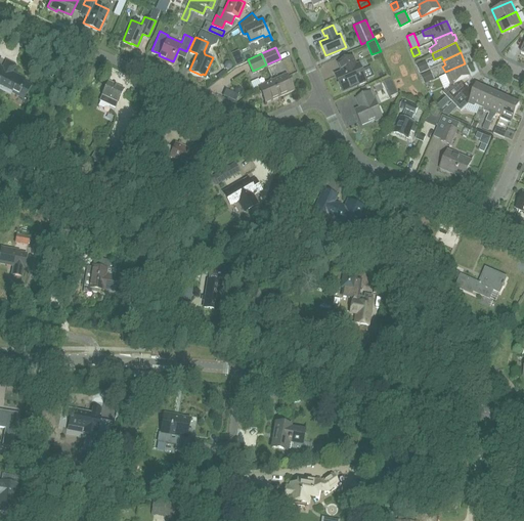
[(340,86),(342,86),(343,88),(358,81),(359,83),(365,80),(364,79),(366,78),(359,62),(355,64),(351,55),(340,60),(344,70),(336,73),(339,80),(338,81),(340,86)]
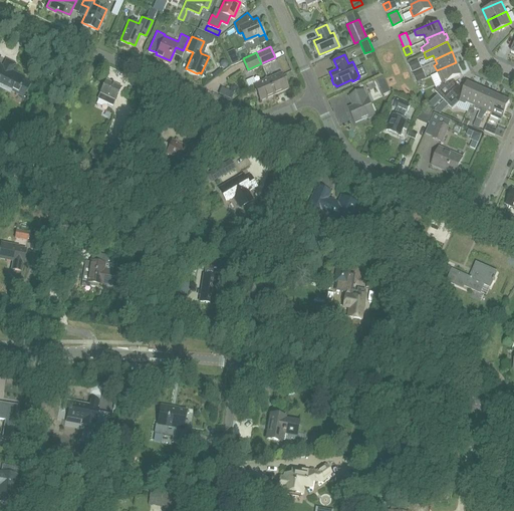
[(30,81),(20,75),(21,73),(11,68),(15,62),(6,57),(3,64),(1,63),(0,64),(0,84),(10,89),(11,87),(23,93),(30,81)]
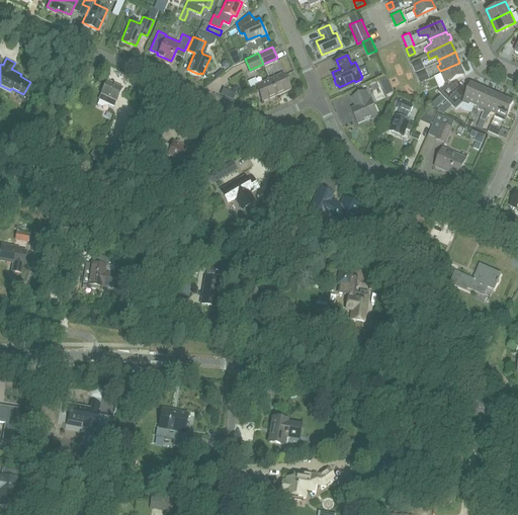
[(230,62),(228,59),(225,58),(223,59),(221,62),(223,65),(226,66),(229,65),(230,62)]
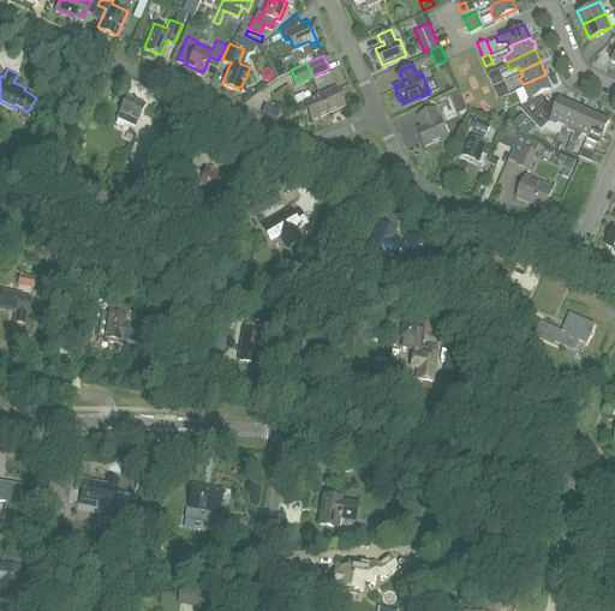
[(493,83),(503,78),(500,69),(489,73),(493,83)]
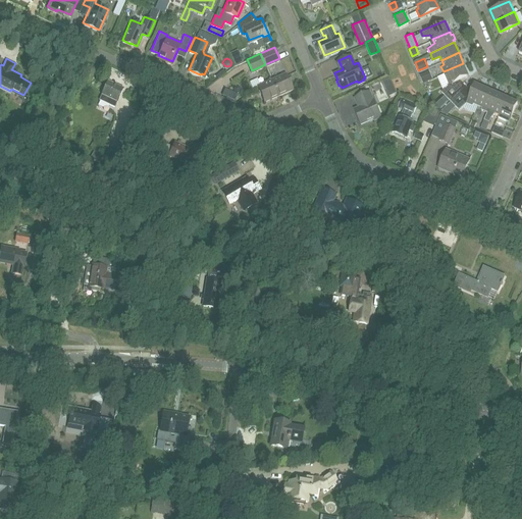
[(463,63),(444,71),(444,72),(447,71),(448,74),(446,76),(449,83),(441,89),(450,99),(463,87),(456,80),(468,74),(463,63)]
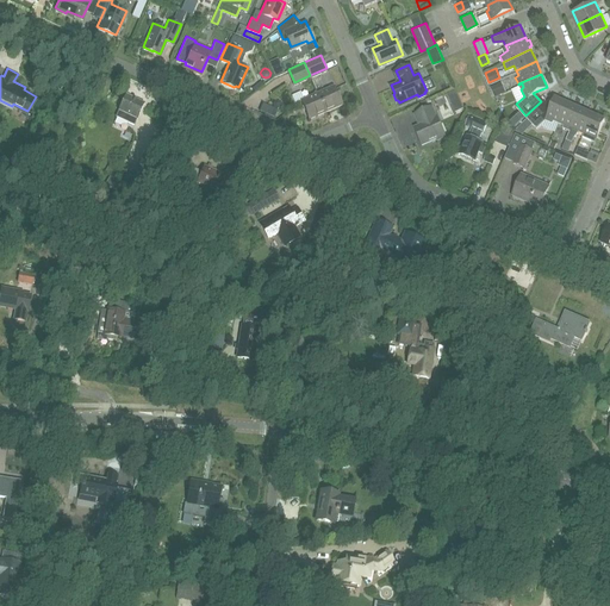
[(493,94),(505,89),(500,79),(490,85),(493,94)]
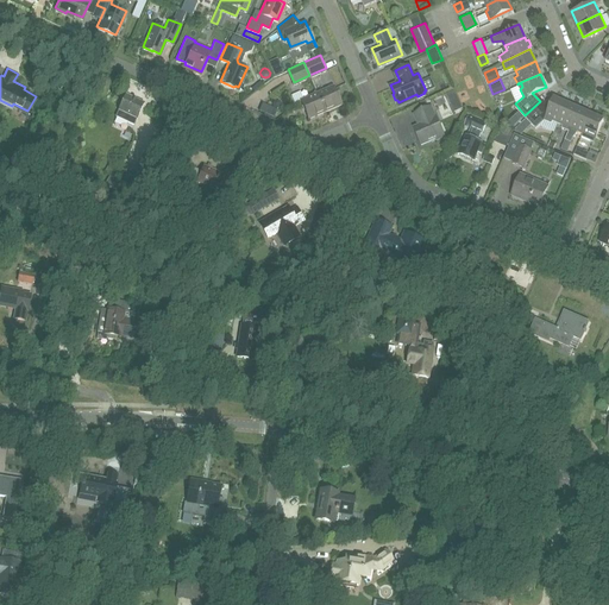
[(333,83),(316,90),(325,109),(341,102),(333,83)]
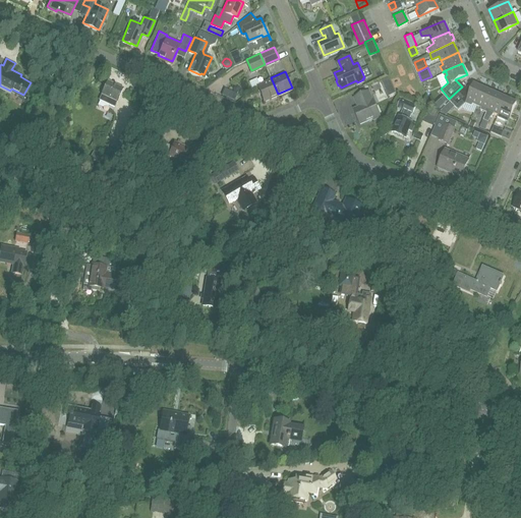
[(386,85),(393,82),(391,78),(389,74),(382,77),(386,85)]
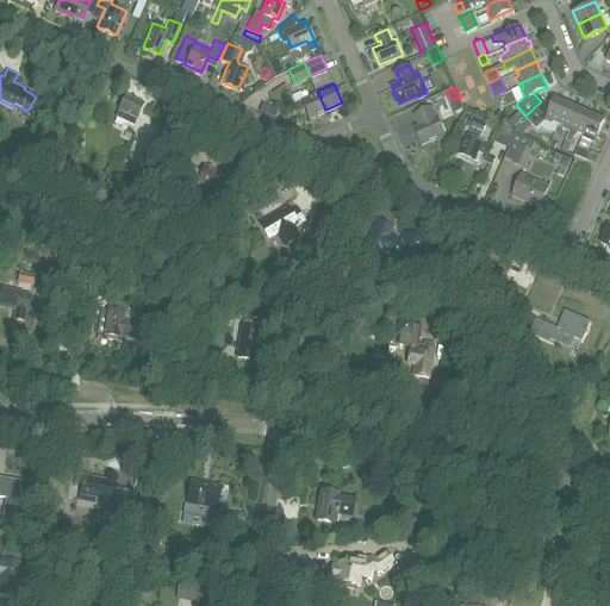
[(317,91),(300,98),(309,117),(325,110),(317,91)]
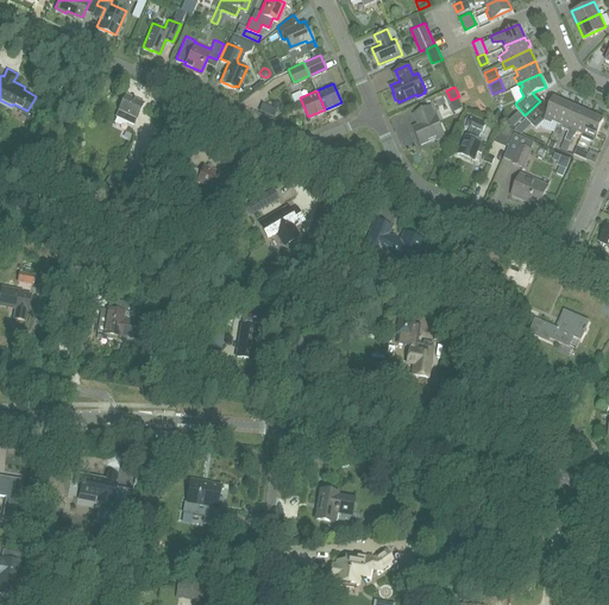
[(144,100),(126,92),(115,114),(133,123),(137,117),(144,100)]
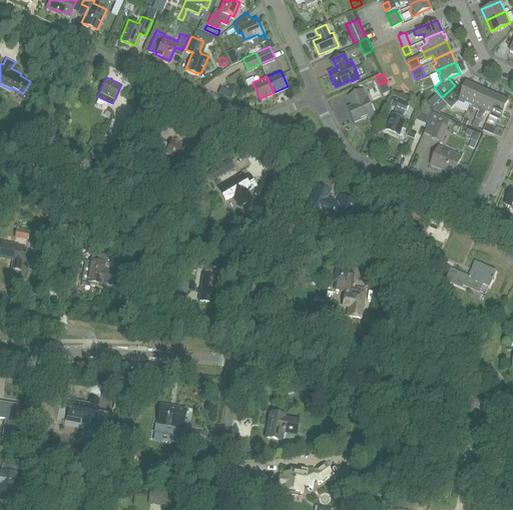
[(461,91),(455,85),(442,97),(451,106),(458,99),(464,102),(466,99),(470,101),(477,84),(466,80),(461,91)]
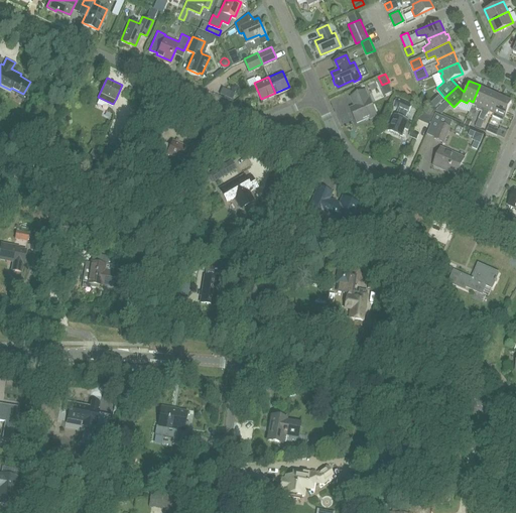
[(490,90),(480,85),(473,102),(476,104),(476,107),(481,109),(482,109),(490,90)]
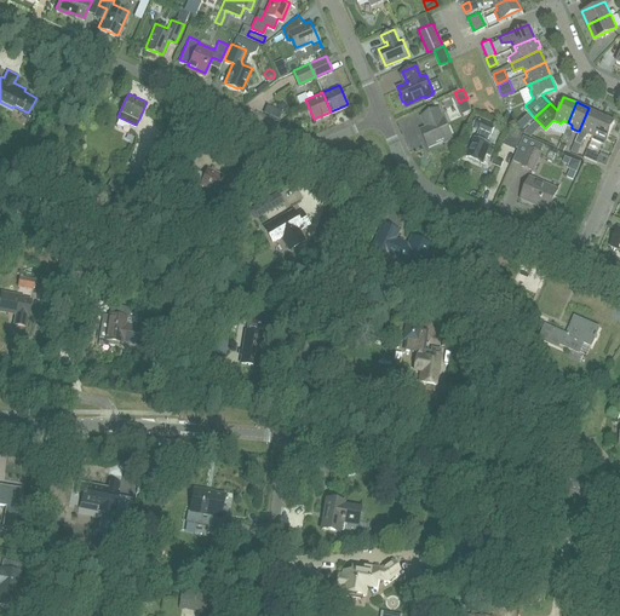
[(422,127),(429,144),(443,138),(443,140),(452,136),(443,116),(442,116),(438,107),(422,114),(425,122),(426,121),(428,125),(422,127)]
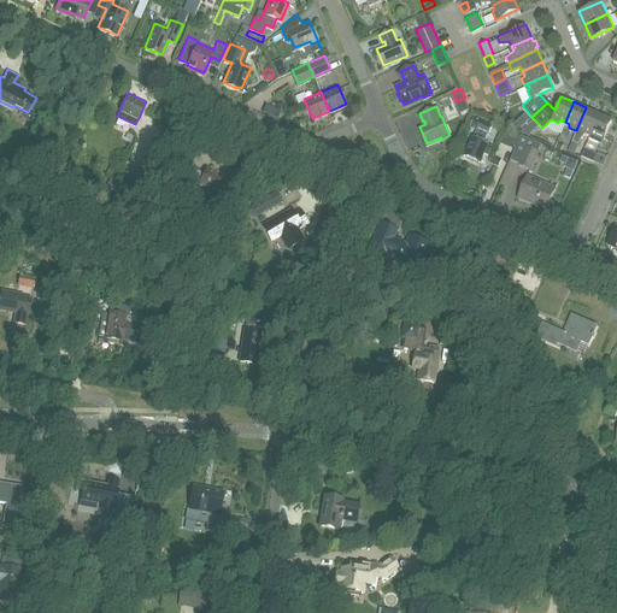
[(576,130),(575,130),(571,139),(577,142),(580,137),(583,134),(585,130),(589,133),(599,113),(586,107),(576,130)]
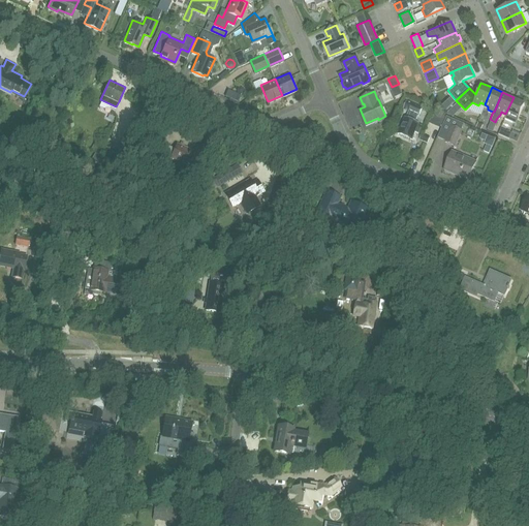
[(404,116),(397,131),(411,137),(414,129),(418,131),(422,123),(418,122),(414,120),(417,114),(418,114),(423,104),(406,97),(402,106),(408,110),(405,116),(404,116)]
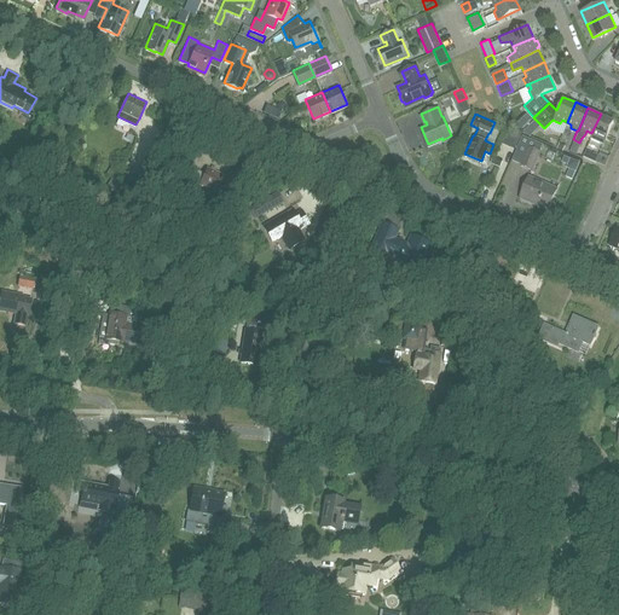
[(613,119),(601,114),(591,133),(596,135),(596,139),(603,141),(613,119)]
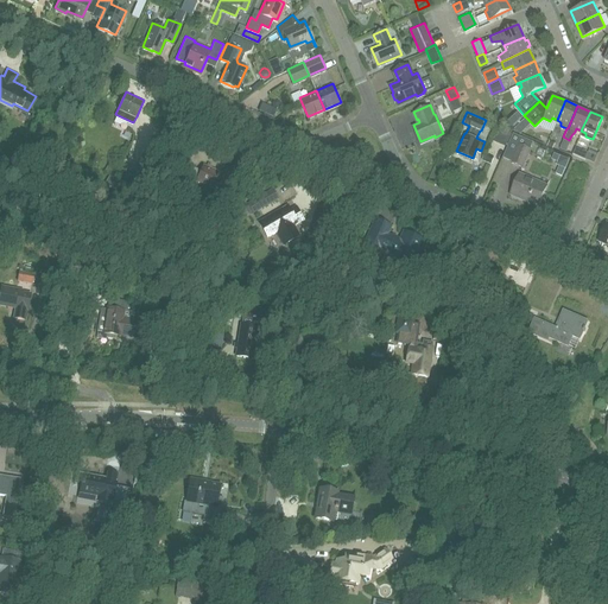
[(491,137),(506,144),(512,131),(495,124),(491,137)]
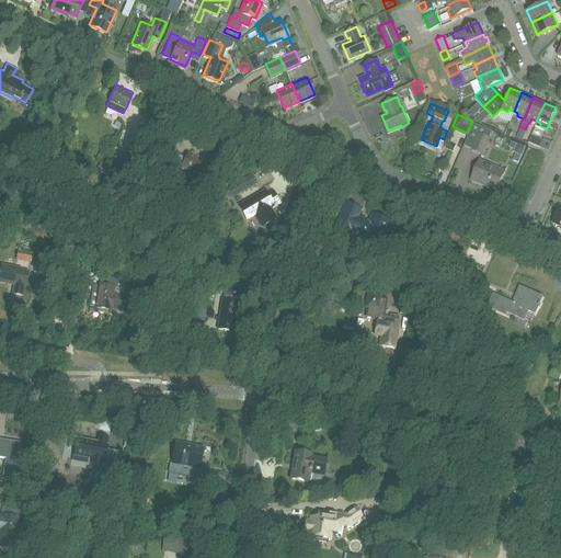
[(473,122),(469,133),(477,135),(480,125),(473,122)]
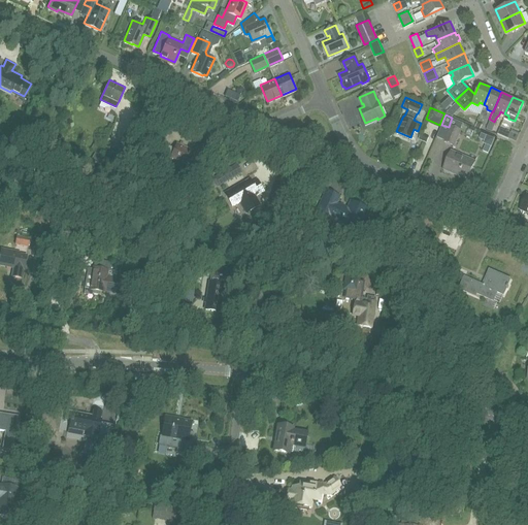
[(460,128),(451,124),(444,139),(454,143),(460,128)]
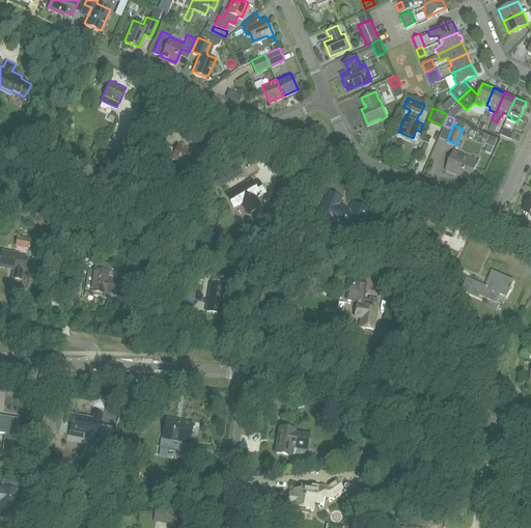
[(500,132),(511,137),(513,132),(502,127),(500,132)]
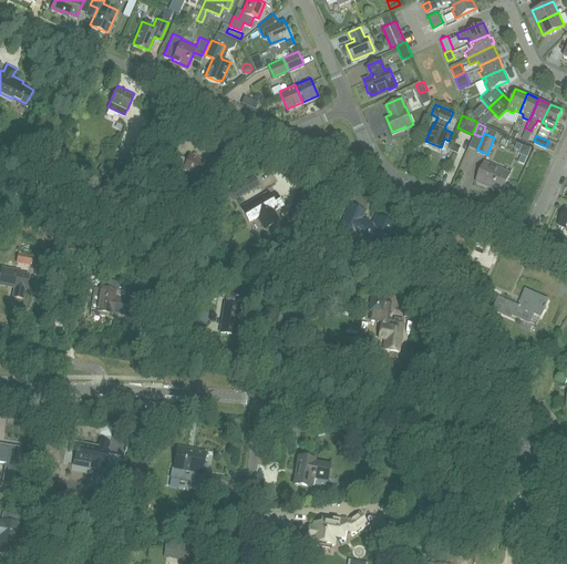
[(449,146),(457,150),(461,144),(452,140),(449,146)]
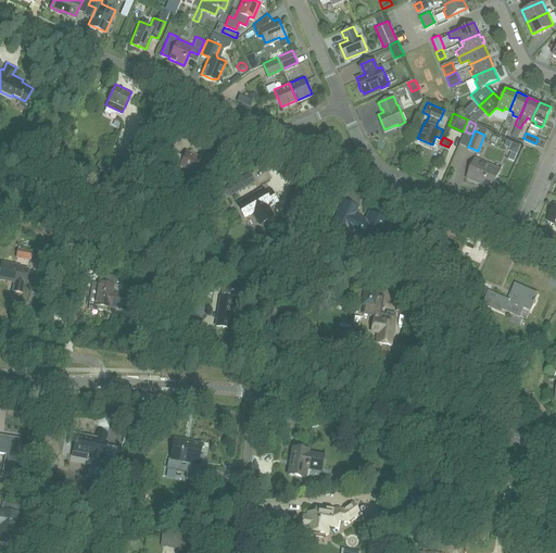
[(130,138),(121,154),(129,160),(139,143),(130,138)]
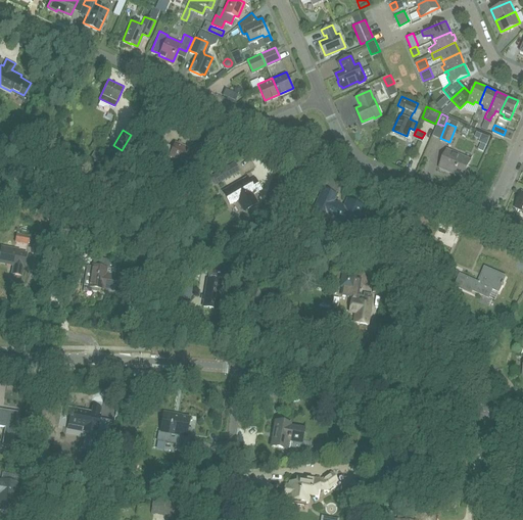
[(482,132),(480,136),(481,140),(485,142),(489,135),(482,132)]
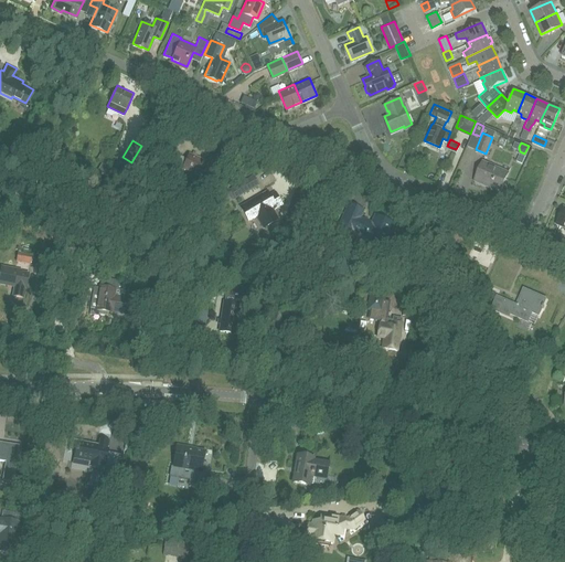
[(173,182),(181,165),(208,177),(213,162),(190,152),(188,157),(173,150),(169,160),(170,160),(162,177),(173,182)]
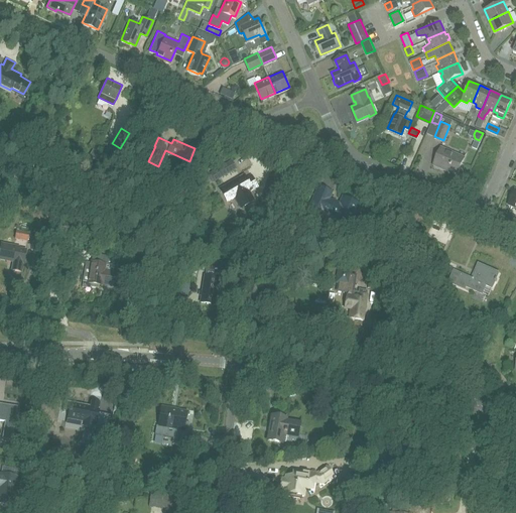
[(440,145),(432,163),(442,167),(443,165),(457,171),(464,155),(440,145)]
